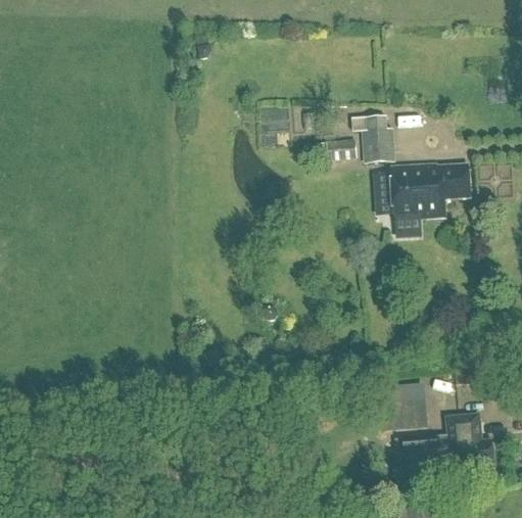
[(267,102),(268,120),(294,118),(293,101),(267,102)]
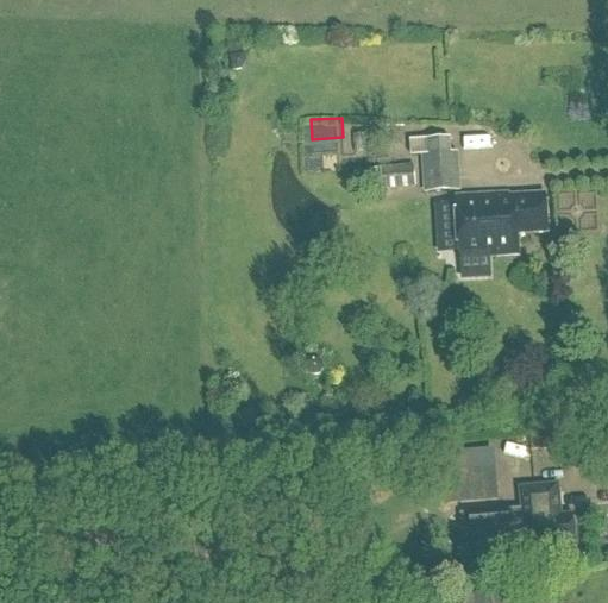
[(452,150),(451,136),(428,137),(430,151),(420,152),(424,190),(461,188),(458,149),(452,150)]
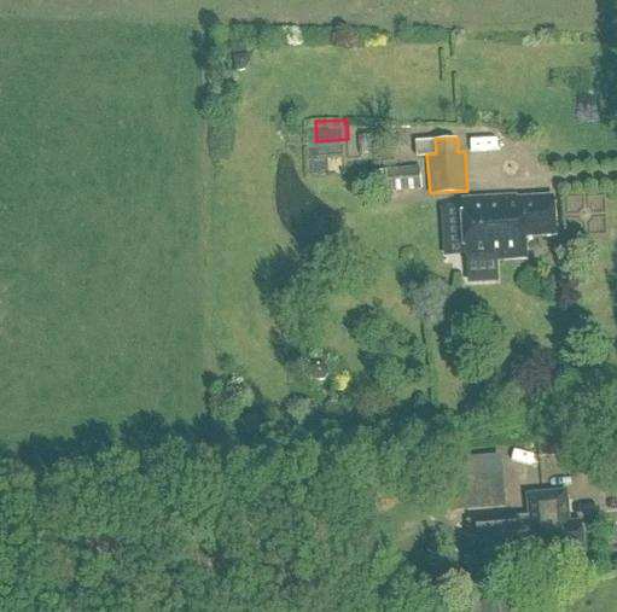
[(423,187),(420,164),(374,169),(377,186),(386,185),(388,191),(423,187)]
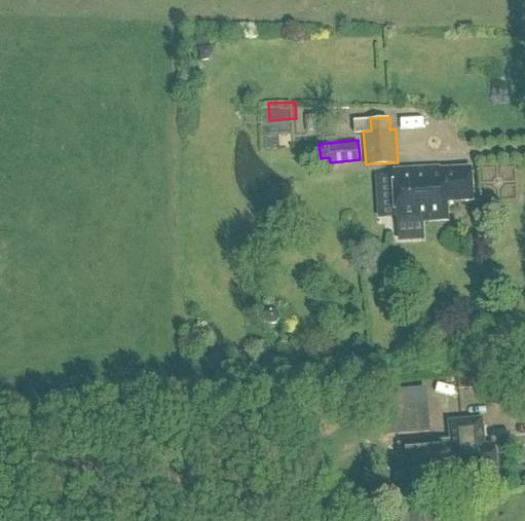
[(472,198),(470,165),(438,168),(438,165),(392,169),(396,221),(446,218),(445,200),(472,198)]
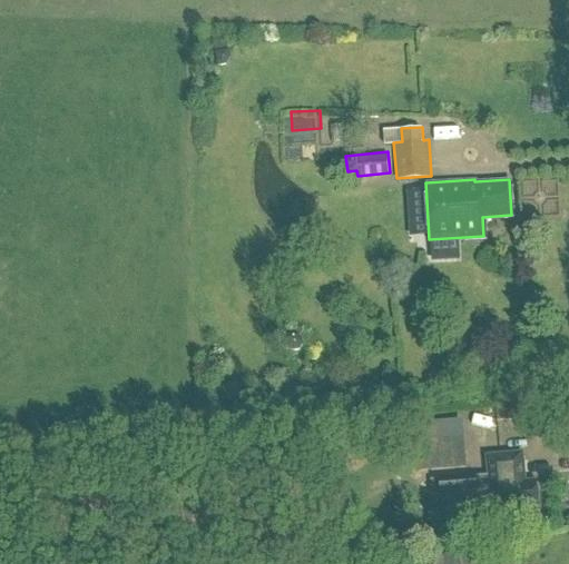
[(464,465),(462,432),(425,435),(428,467),(464,465)]
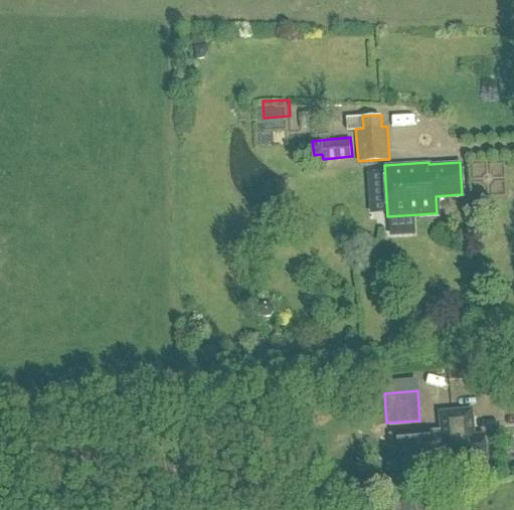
[(474,434),(472,407),(440,410),(441,428),(430,429),(430,427),(396,430),(398,446),(431,443),(431,442),(444,441),(446,467),(459,465),(459,462),(487,460),(484,433),(474,434)]
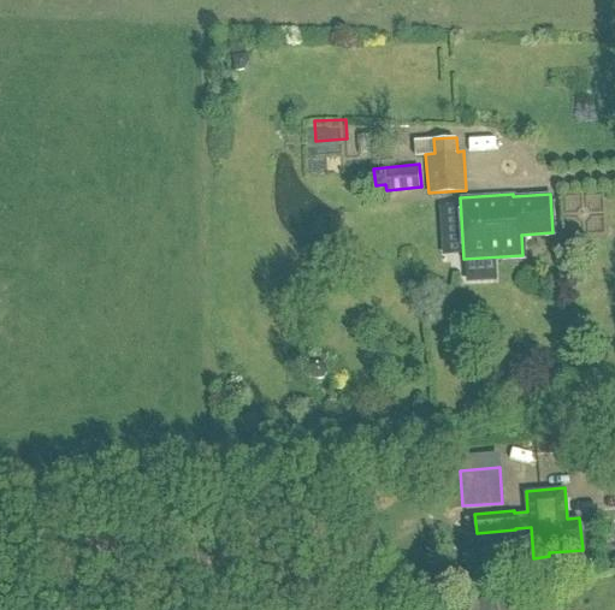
[(515,609),(515,598),(465,602),(465,609),(515,609)]
